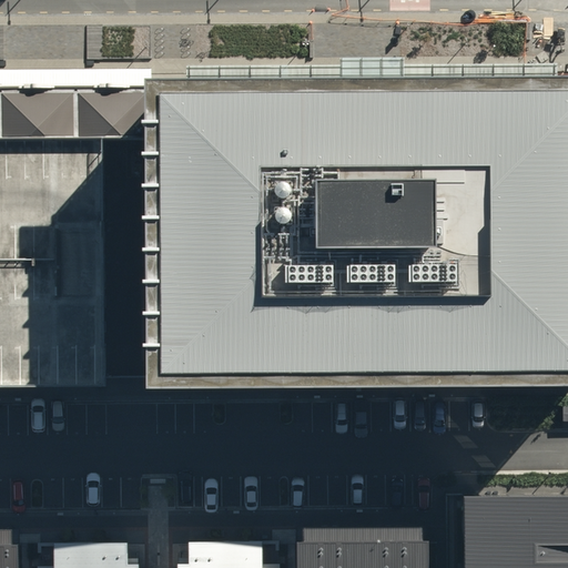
[(567,87),(160,90),(161,137),(162,387),(567,384),(567,87)]
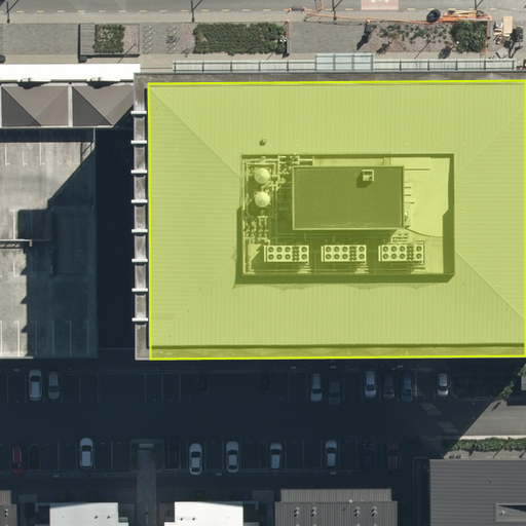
[(0,127),(149,126),(148,83),(0,83),(0,127)]
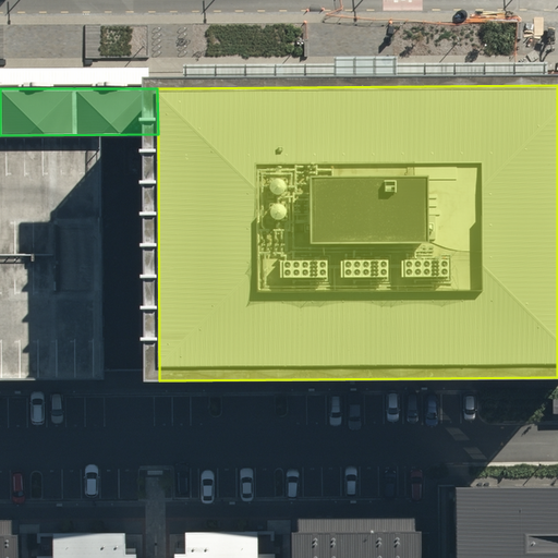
[(158,134),(0,135),(0,381),(159,380),(158,134)]
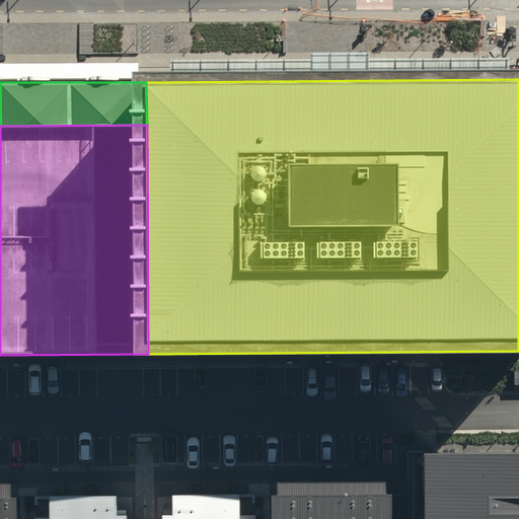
[(421,518),(518,518),(518,441),(420,442),(421,518)]
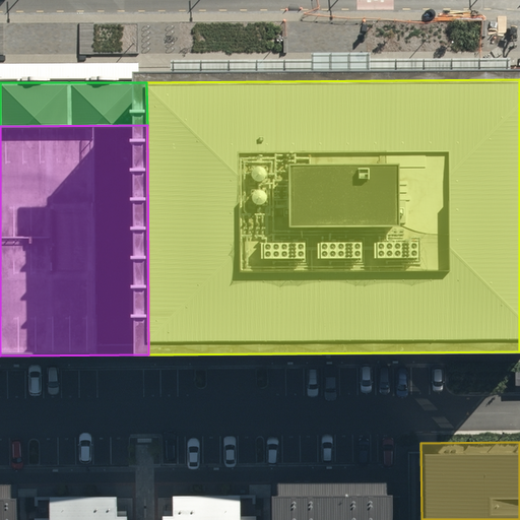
[(18,483),(0,483),(0,519),(18,519),(18,494),(18,483)]
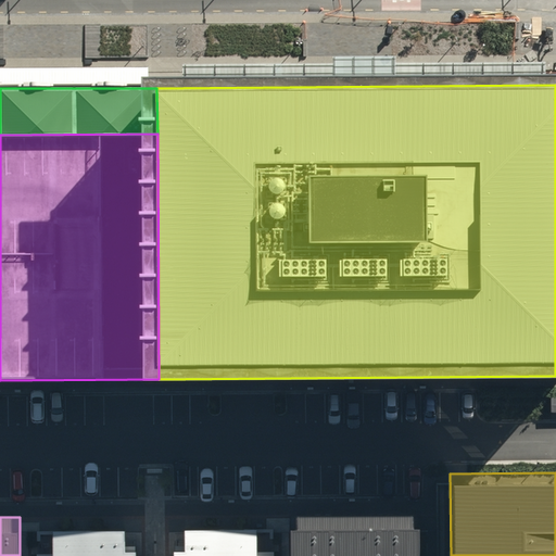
[(291,525),(290,555),(417,555),(417,522),(291,525)]
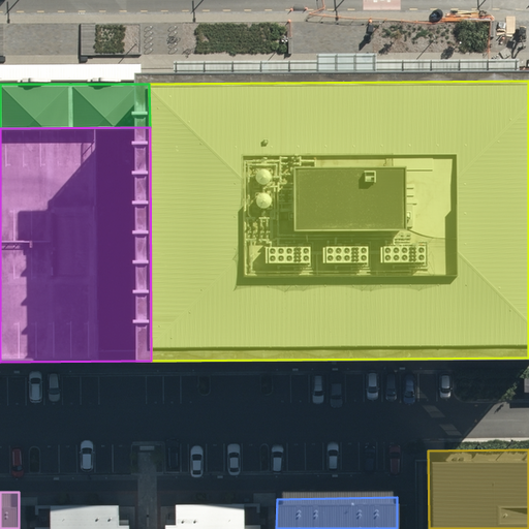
[(120,499),(50,500),(50,525),(35,525),(34,528),(128,528),(129,518),(121,518),(120,499)]
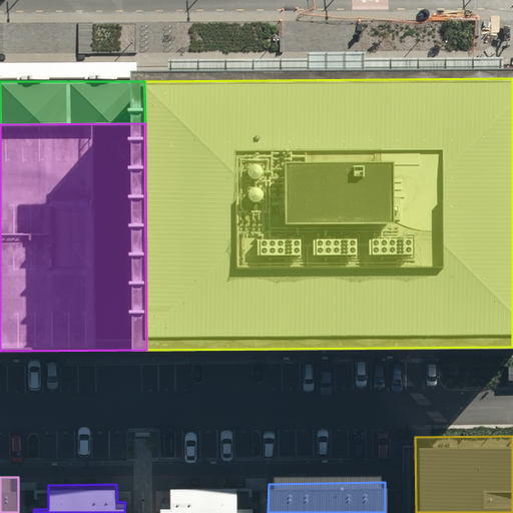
[(237,484),(170,485),(171,505),(161,505),(161,512),(253,512),(253,508),(237,508),(237,484)]
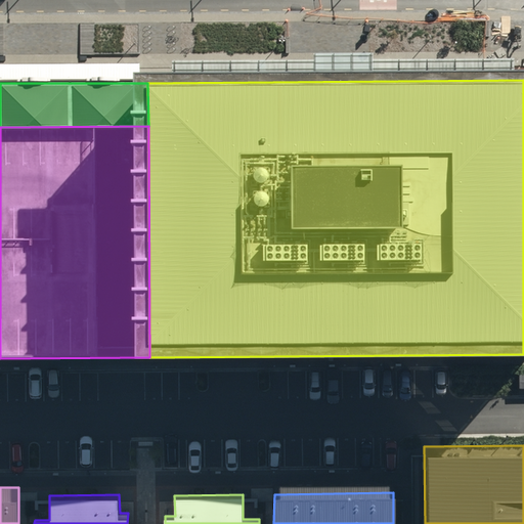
All buildings are outlined.
